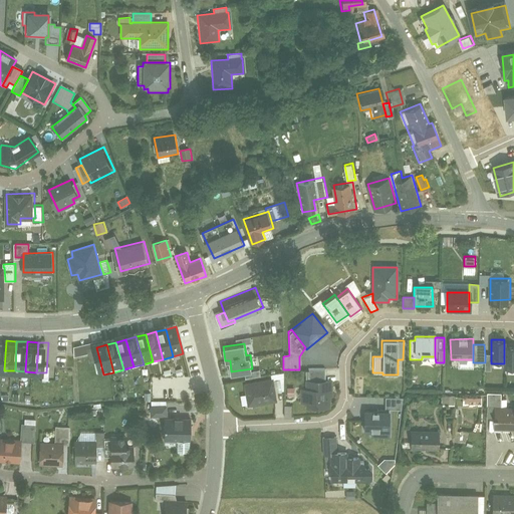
[(513,346),(504,346),(504,363),(504,370),(513,370),(513,346)]
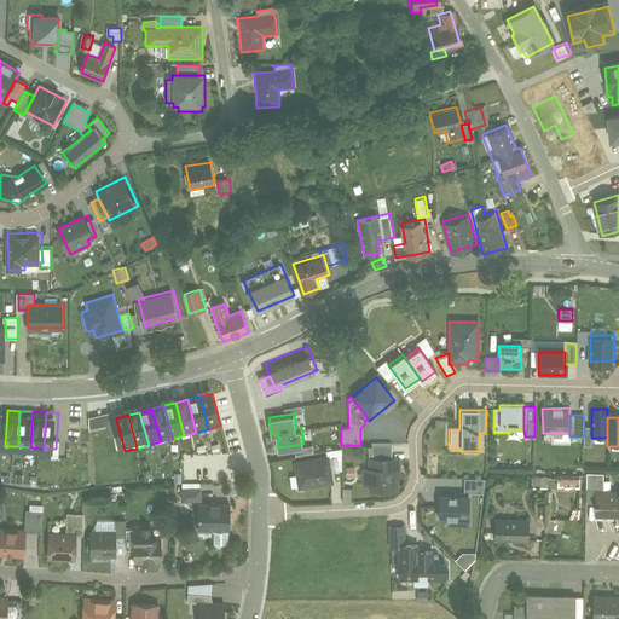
[(371,460),(391,458),(391,443),(371,444),(371,460)]
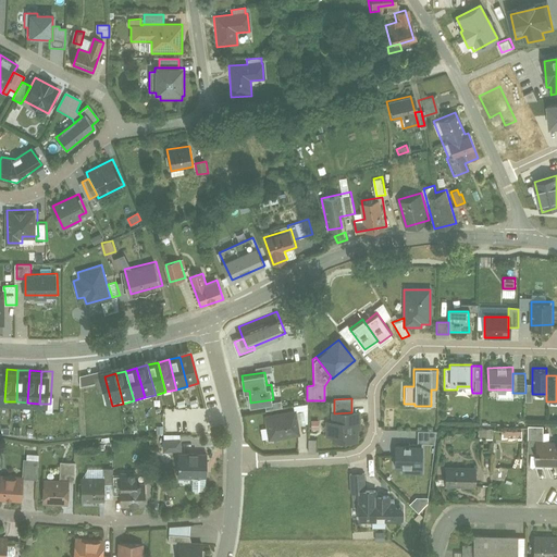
[(294,410),(296,425),(307,423),(306,404),(293,406),(294,410)]
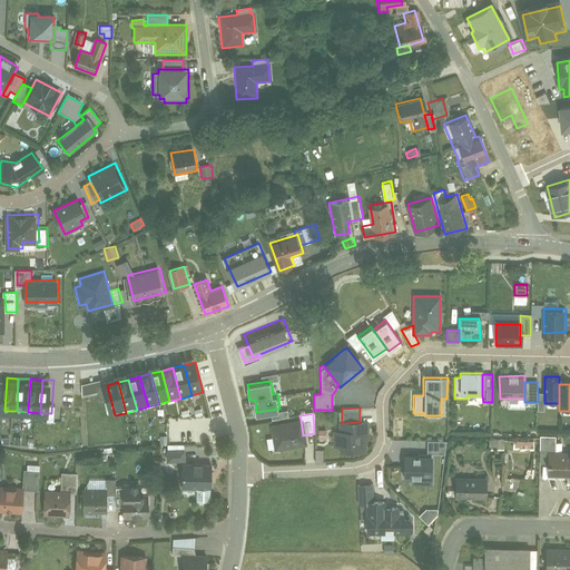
[(301,420),(269,425),(274,450),(305,444),(303,435),(301,420)]
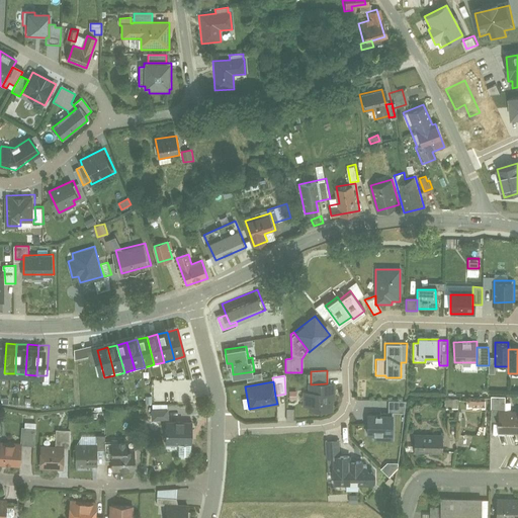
[(311,384),(308,384),(308,394),(303,394),(303,409),(308,409),(308,414),(333,414),(332,402),(334,402),(334,383),(327,383),(311,384)]
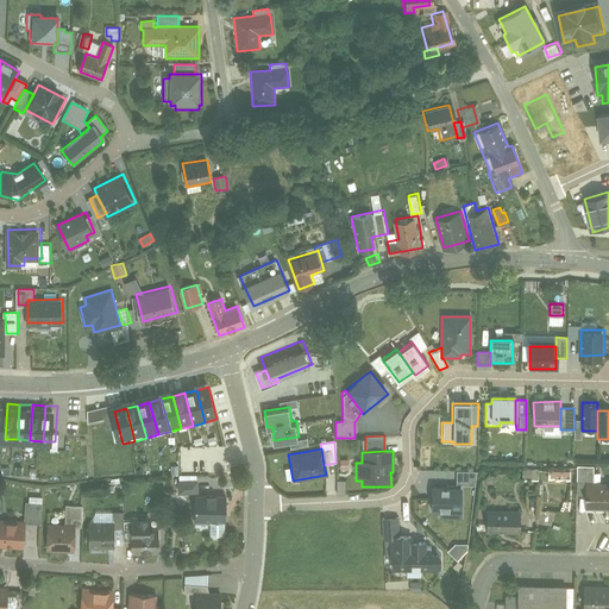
[(583,482),(589,482),(589,465),(573,465),(573,479),(583,479),(583,482)]
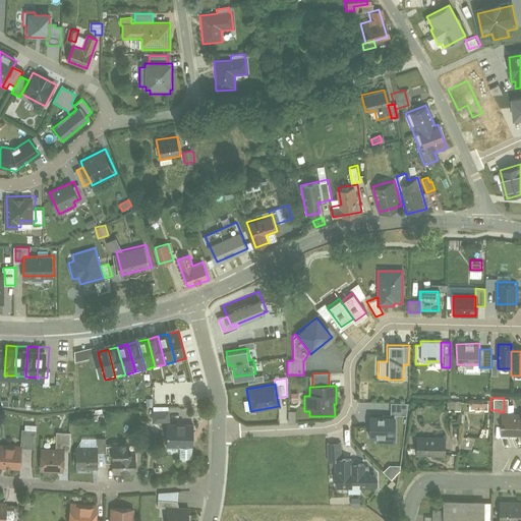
[(447,401),(447,409),(458,409),(458,401),(447,401)]
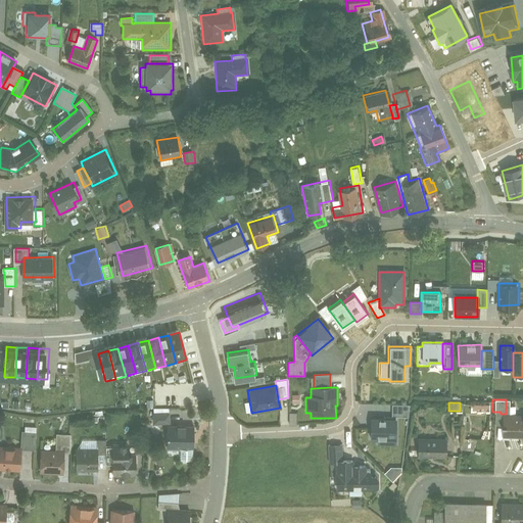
[(469,403),(469,413),(488,413),(488,403),(469,403)]
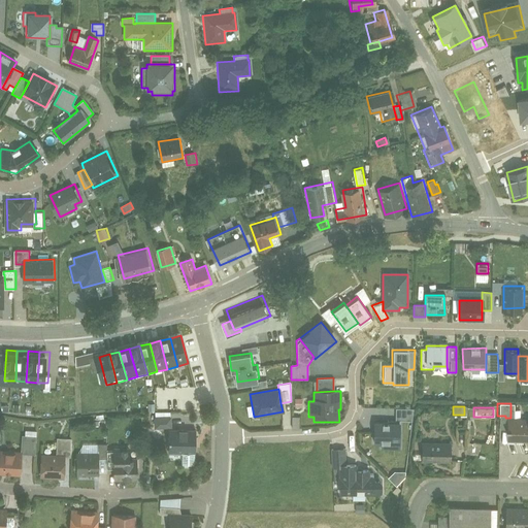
[(396,409),(396,422),(399,422),(413,422),(411,409),(396,409)]
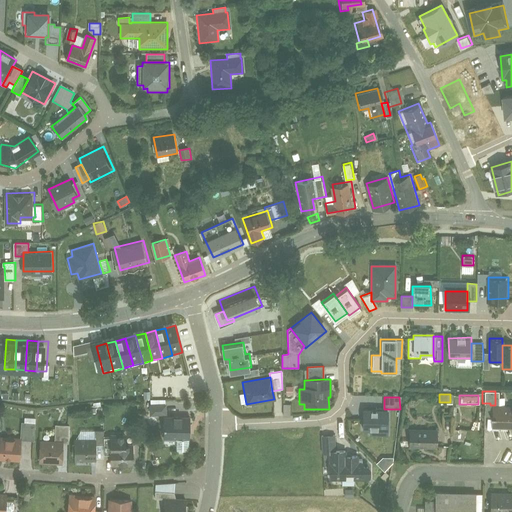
[(150,401),(151,415),(165,414),(164,400),(150,401)]
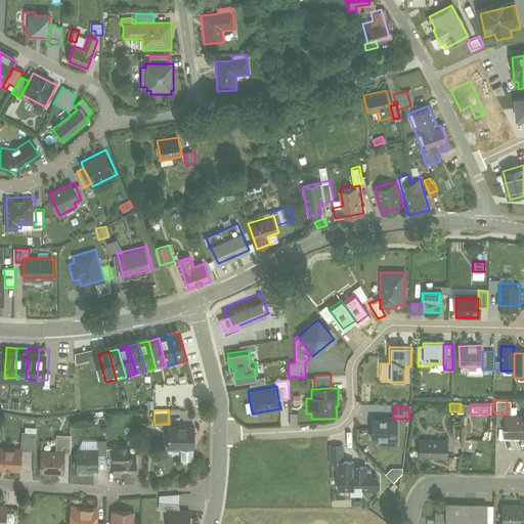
[(501,415),(500,438),(523,438),(523,415),(507,415),(501,415)]
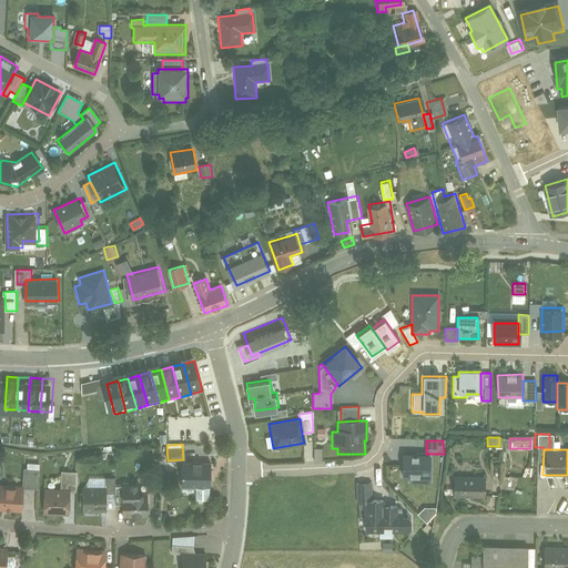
[(402,455),(402,478),(408,478),(408,483),(430,483),(429,454),(426,454),(402,455)]
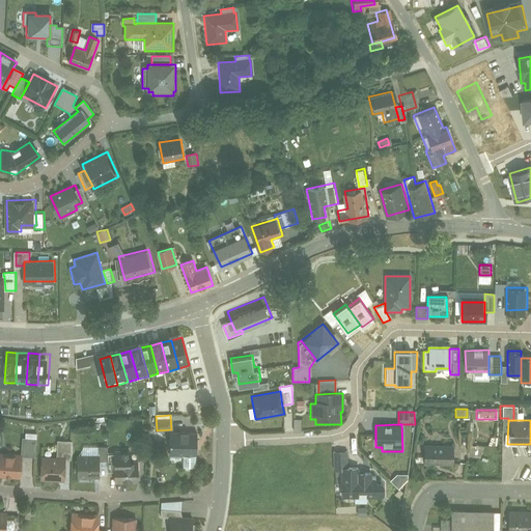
[(196,432),(170,431),(170,455),(182,456),(196,456),(196,432)]
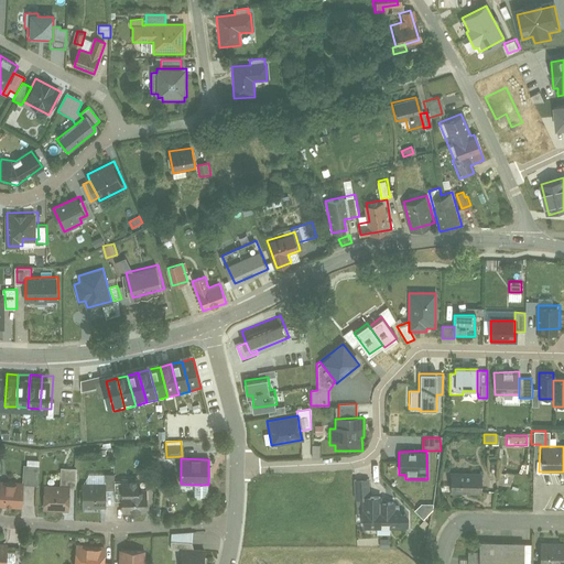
[(22,483),(22,485),(36,486),(39,461),(26,459),(25,466),(22,466),(21,483),(22,483)]
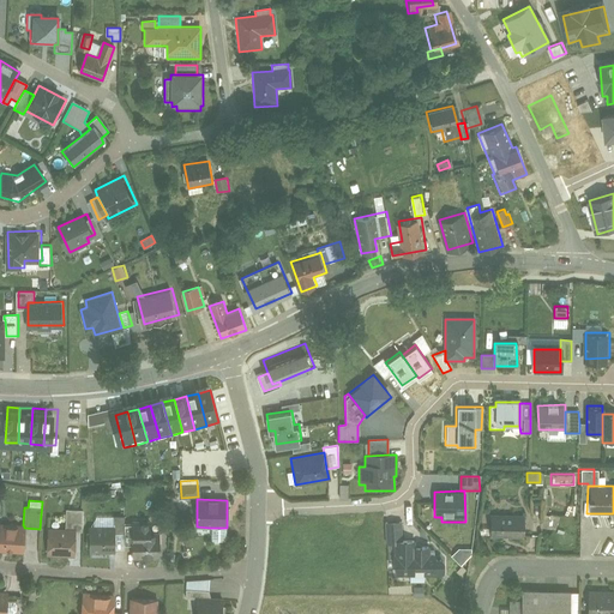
[(65,510),(64,529),(76,530),(76,534),(82,534),(83,511),(65,510)]
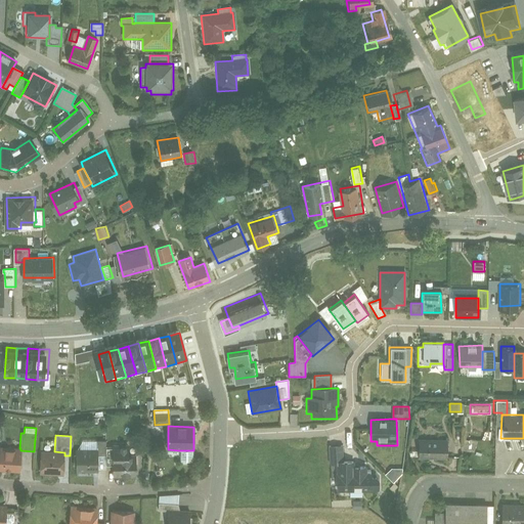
[(415,457),(444,459),(444,438),(415,437),(415,457)]
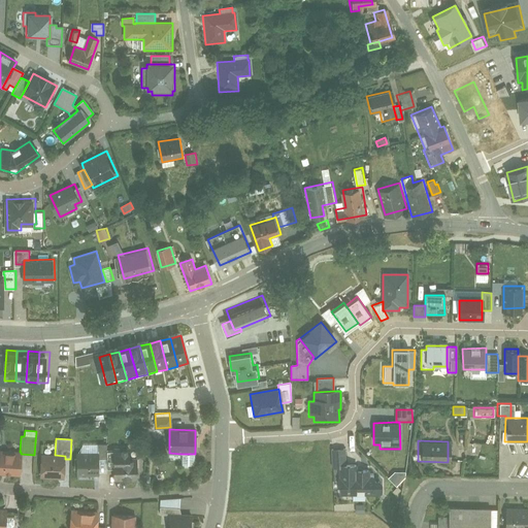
[(77,472),(77,475),(99,475),(99,460),(105,460),(105,451),(105,444),(83,444),(77,454),(77,458),(73,458),(73,472),(77,472)]
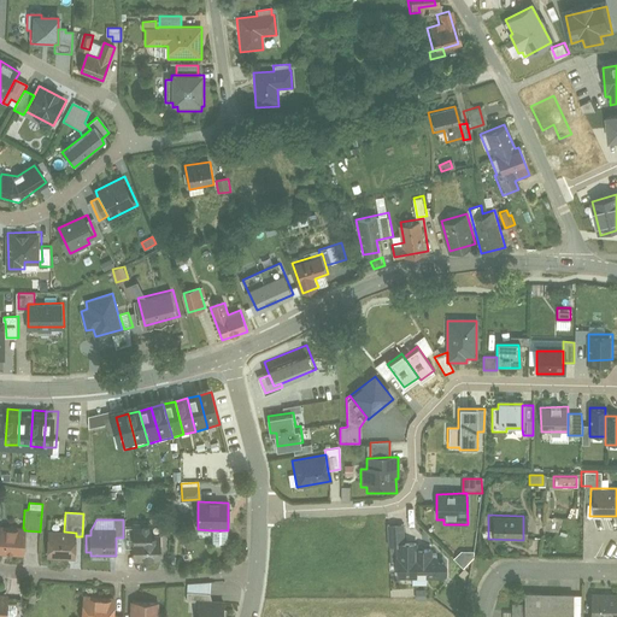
[(131,527),(131,548),(131,563),(159,563),(159,535),(158,535),(158,533),(154,533),(154,529),(150,529),(150,523),(131,523),(131,527)]
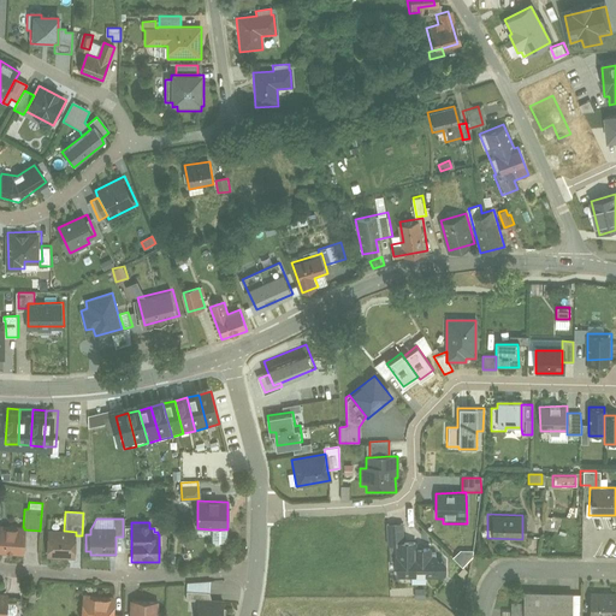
[(396,543),(402,543),(402,522),(386,522),(386,546),(396,546),(396,543)]
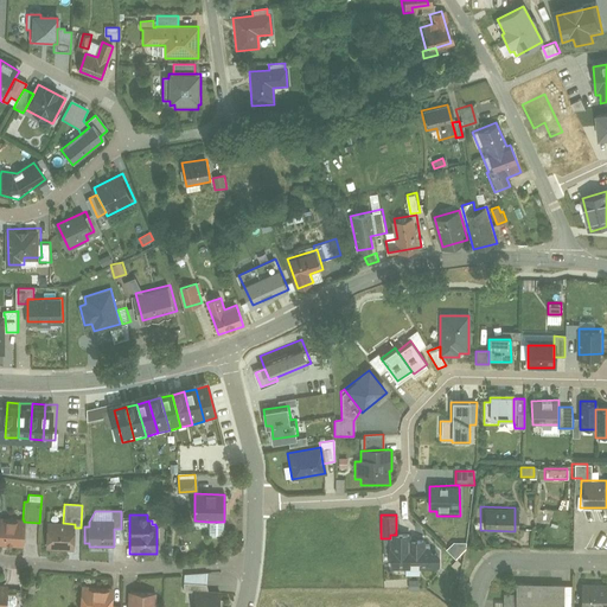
[(0,517),(0,545),(21,548),(24,522),(24,519),(23,519),(0,517)]
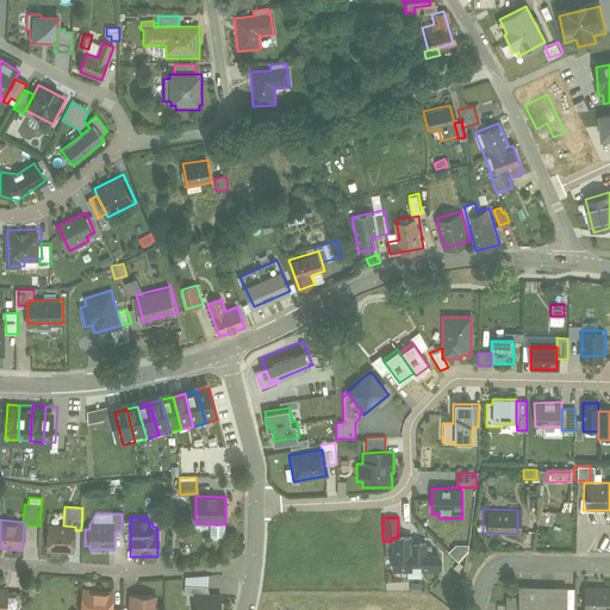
[(225,524),(209,524),(209,536),(224,537),(225,524)]
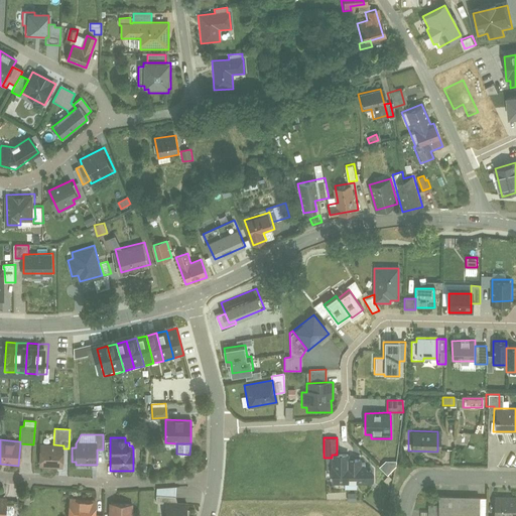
[(39,444),(38,468),(62,469),(63,448),(63,445),(53,444),(39,444)]
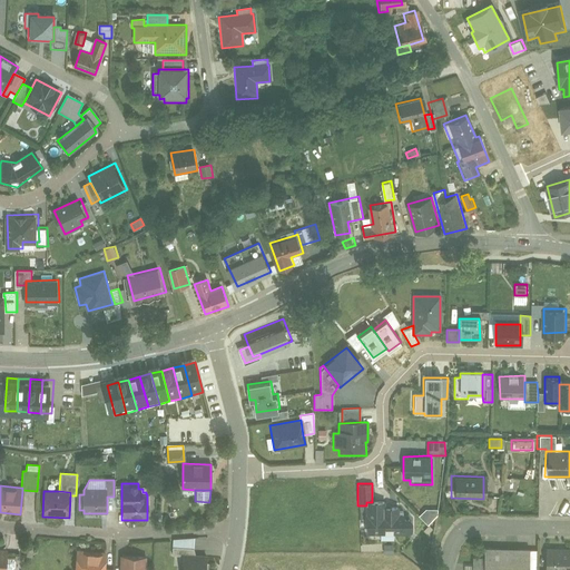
[(372,502),(366,502),(366,505),(366,533),(383,533),(383,527),(393,527),(393,533),(410,533),(415,530),(414,518),(409,514),(402,514),(402,509),(396,509),(396,507),(384,508),(384,501),(372,502)]
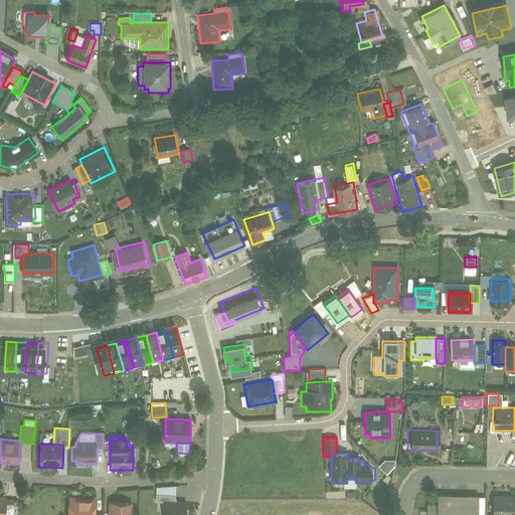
[(387,455),(378,464),(386,472),(395,462),(387,455)]
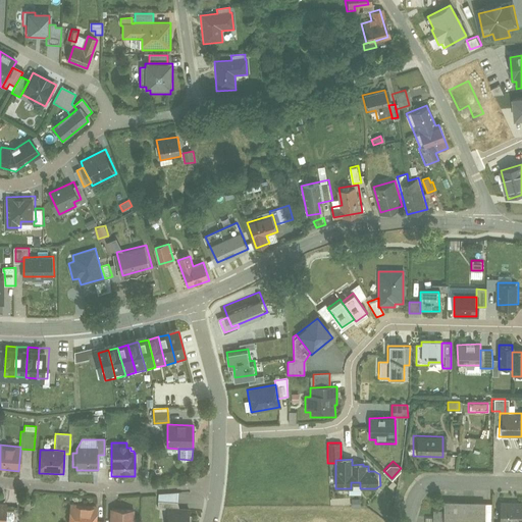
[(167,510),(167,508),(177,509),(178,494),(158,493),(157,510),(167,510)]
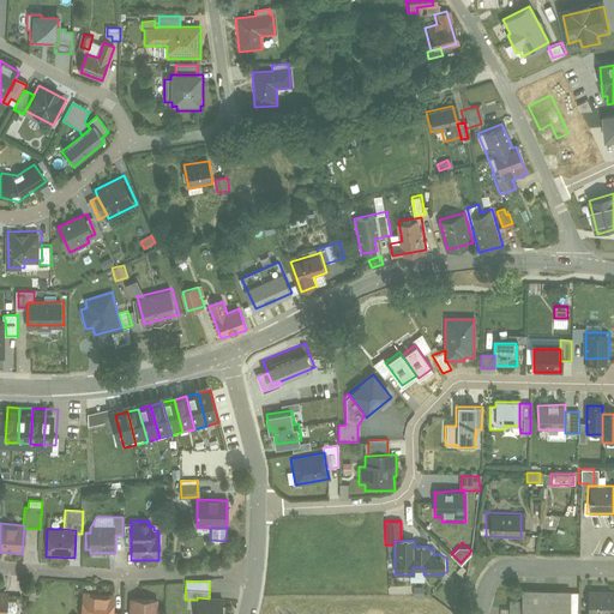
[(583,613),(613,613),(613,589),(584,589),(583,613)]
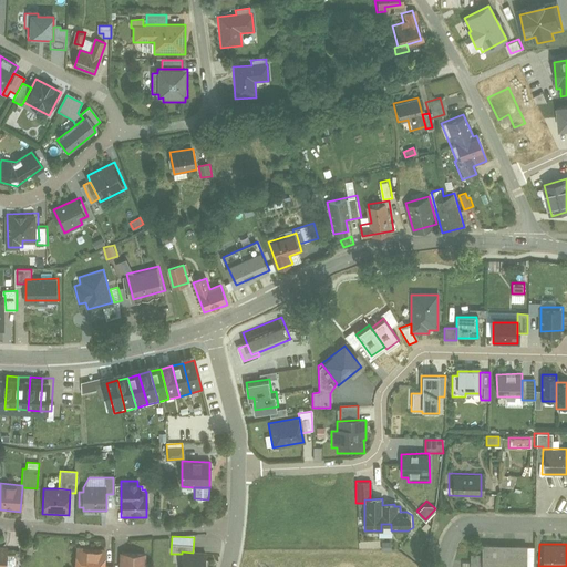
[(470,566),(526,566),(526,548),(527,545),(482,545),(482,554),(471,554),(470,566)]
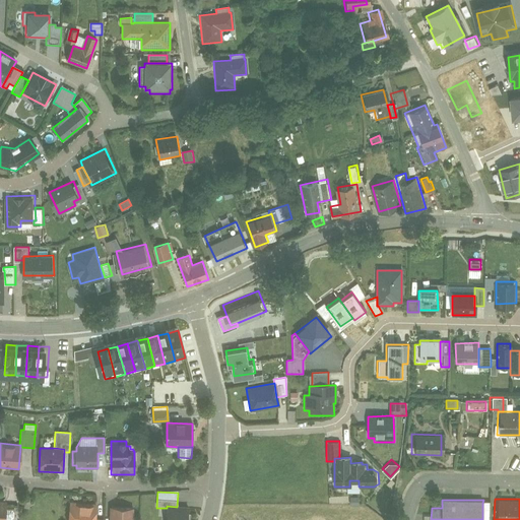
[(95,519),(96,519),(98,504),(68,501),(66,519),(95,519)]
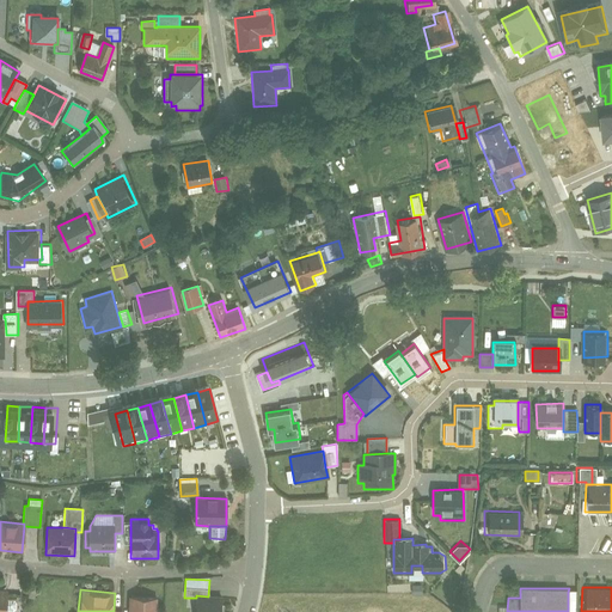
[(208,597),(196,595),(196,598),(194,611),(221,611),(222,598),(208,597)]
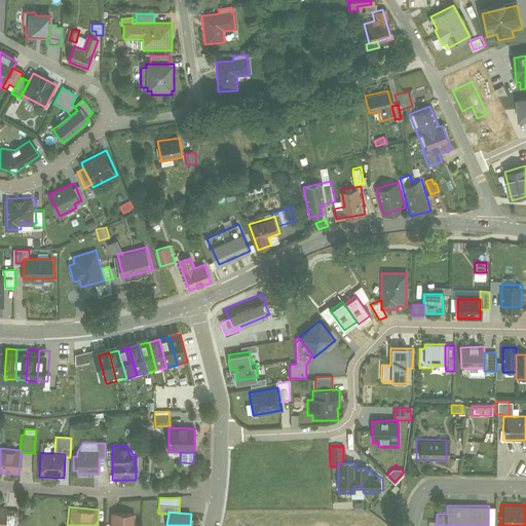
[(134,525),(135,514),(111,513),(109,525),(134,525)]
